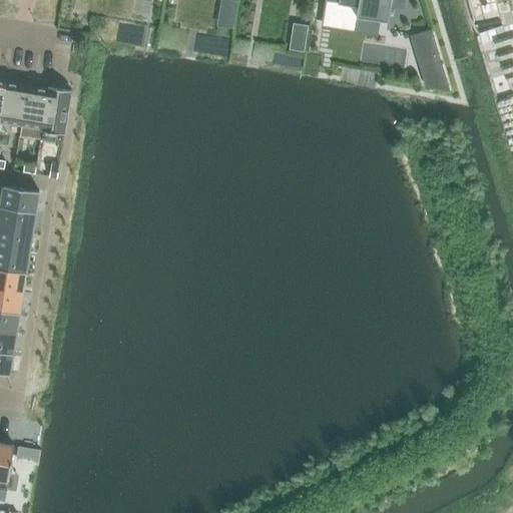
[(326,0),(323,21),(355,26),(357,16),(359,16),(360,13),(386,17),(386,21),(388,21),(391,0),(405,2),(404,0),(326,0)]
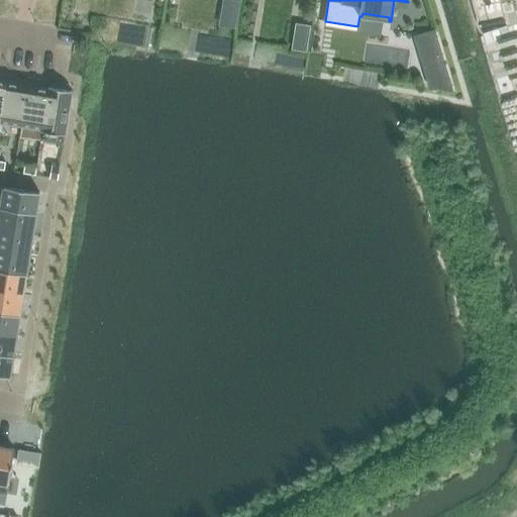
[(222,14),(220,25),(234,28),(236,16),(222,14)]
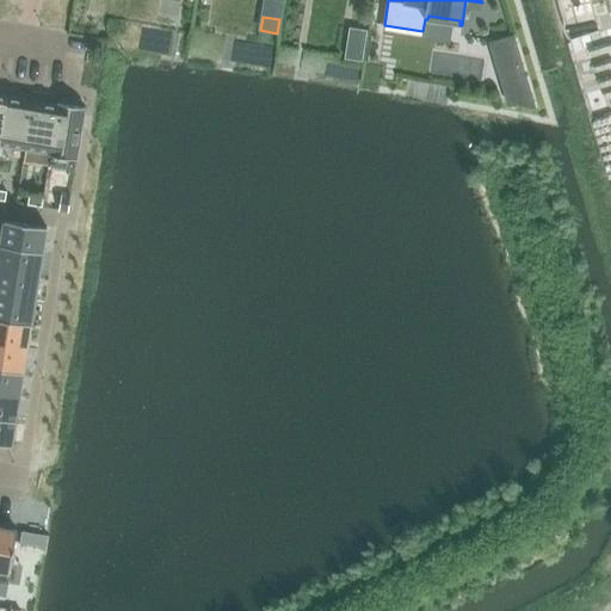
[(351,26),(346,59),(362,61),(366,30),(351,26)]
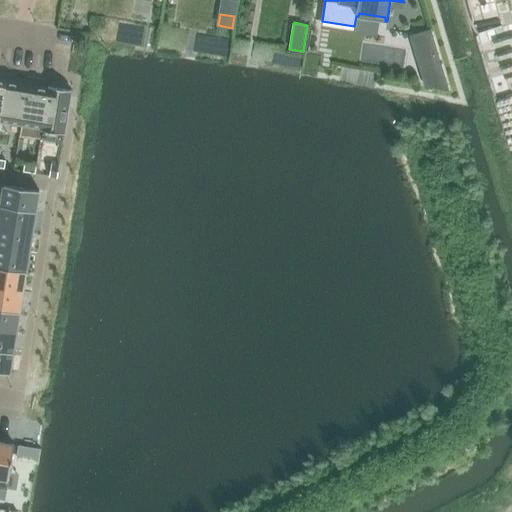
[(447,90),(430,31),(411,37),(426,86),(447,90)]
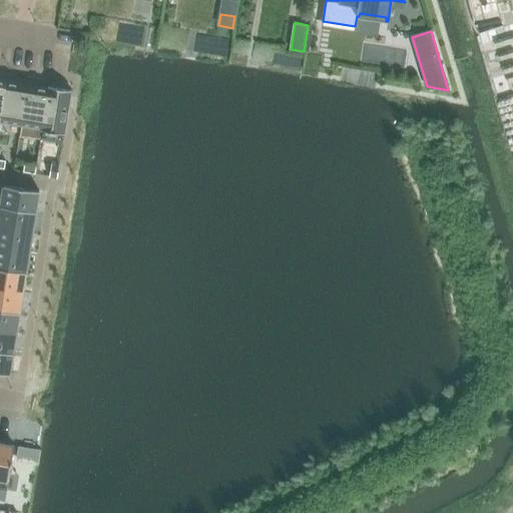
[(0,118),(0,120),(21,124),(27,85),(6,82),(0,118)]
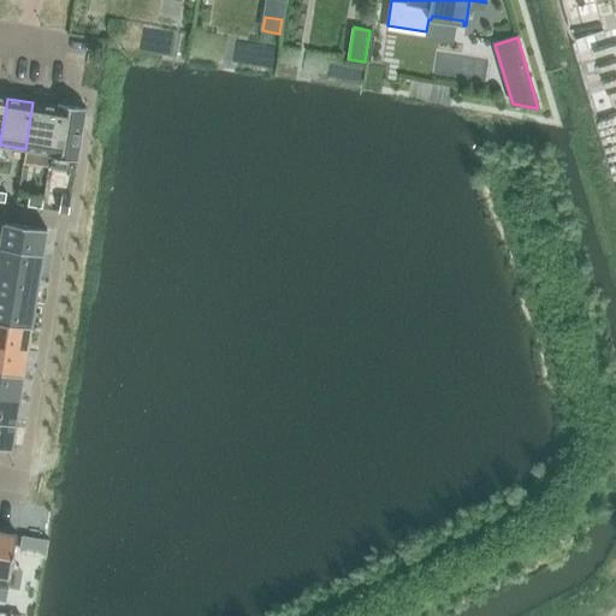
[(33,102),(25,149),(52,154),(60,104),(58,104),(58,106),(33,102)]
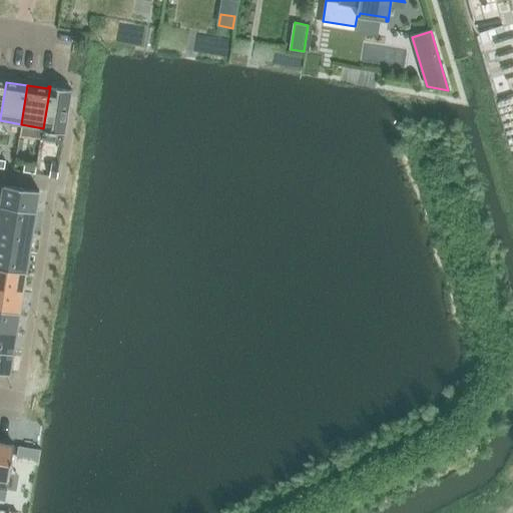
[(71,90),(50,86),(43,128),(41,140),(62,143),(71,90)]
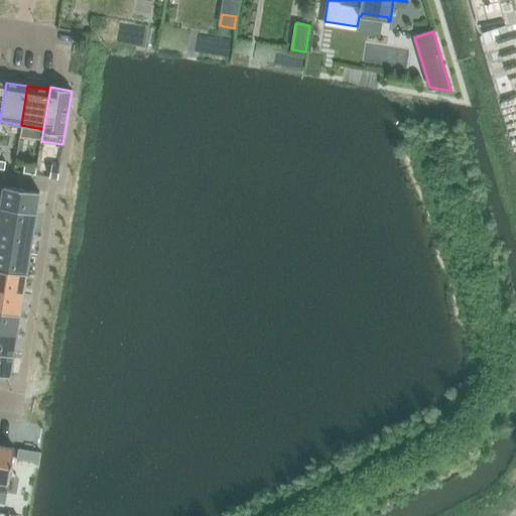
[(36,167),(24,165),(23,173),(35,175),(36,167)]
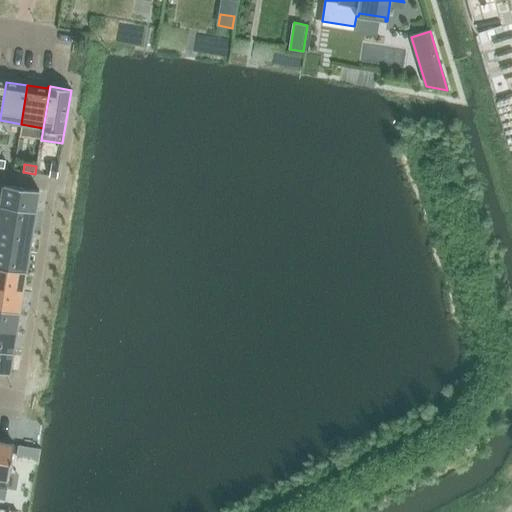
[(59,166),(51,164),(49,176),(57,177),(59,166)]
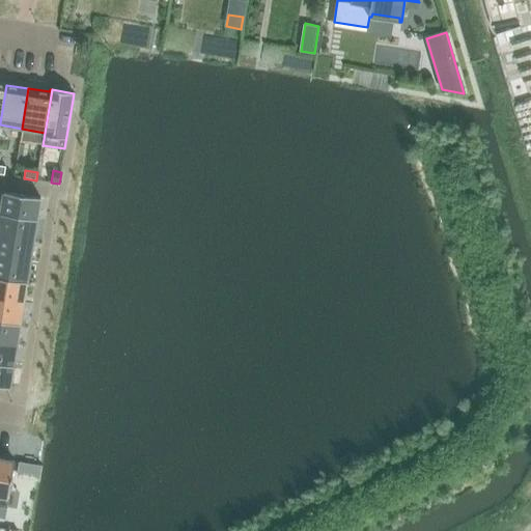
[(0,191),(0,213),(37,220),(40,198),(0,191)]
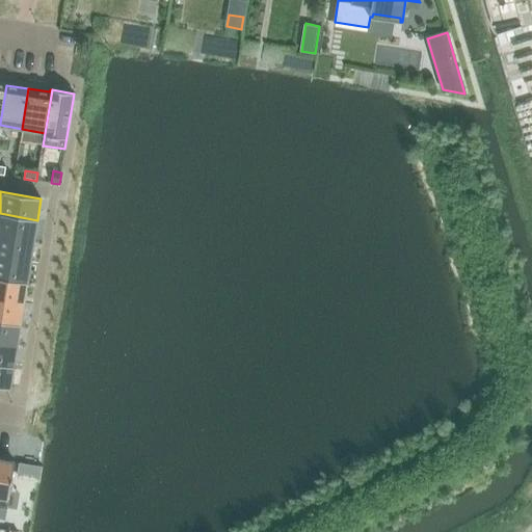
[(37,220),(0,213),(0,235),(33,241),(37,220)]
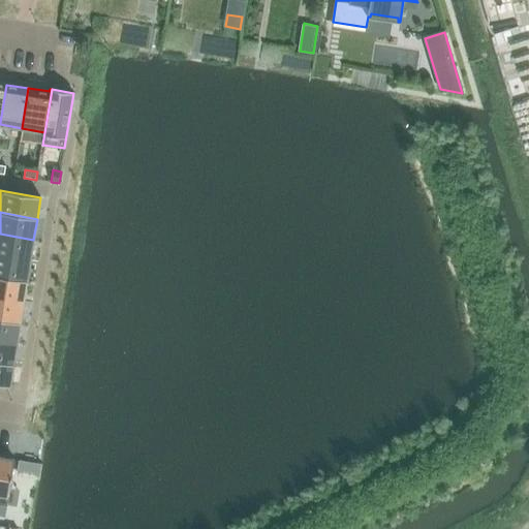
[(0,234),(0,255),(30,260),(33,240),(0,234)]
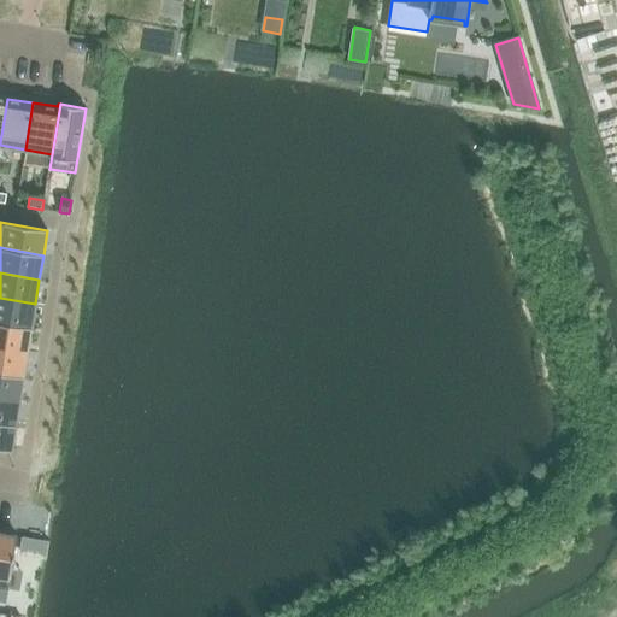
[(0,323),(31,328),(35,304),(0,298),(0,323)]
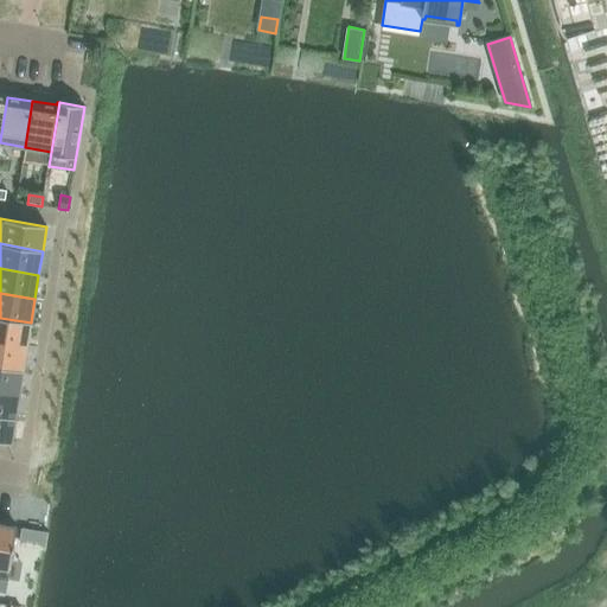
[(0,318),(0,343),(27,347),(31,323),(0,318)]
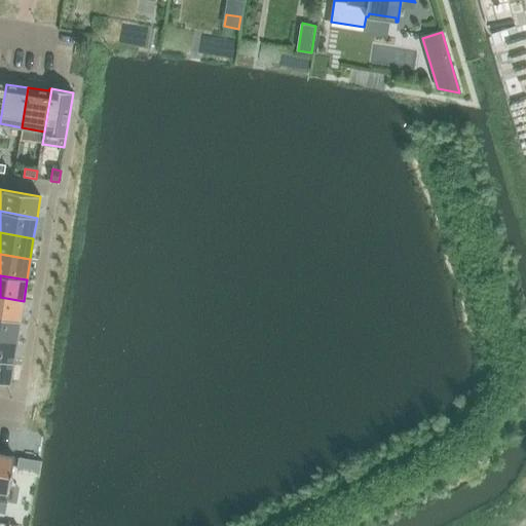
[(0,317),(20,322),(24,301),(0,297),(0,317)]
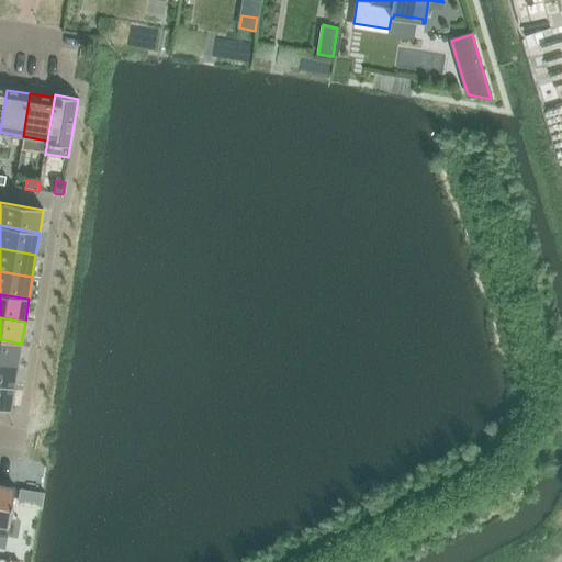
[(21,344),(0,339),(0,362),(18,366),(21,344)]
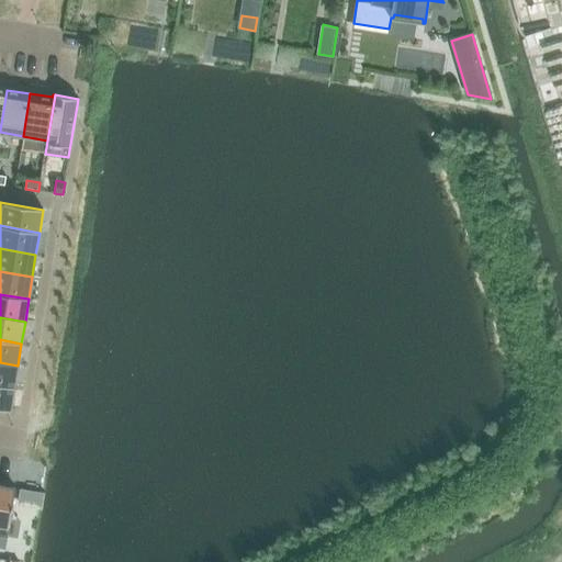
[(18,366),(0,362),(0,384),(14,388),(18,366)]
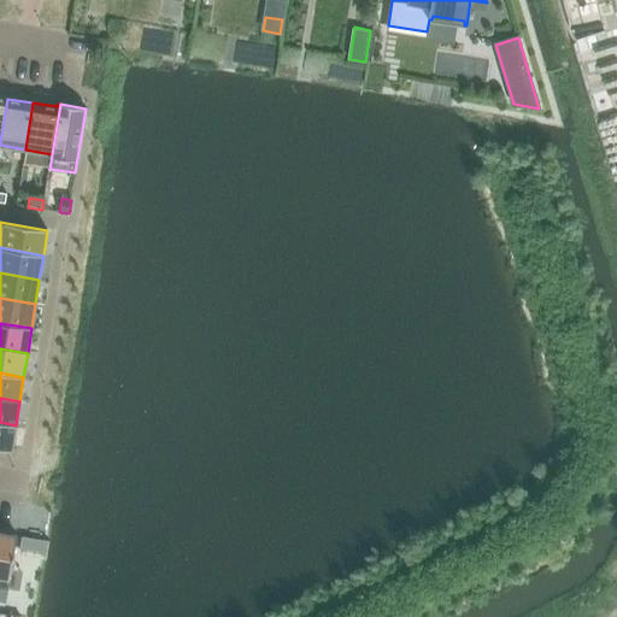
[(0,448),(12,451),(16,425),(0,422),(0,448)]
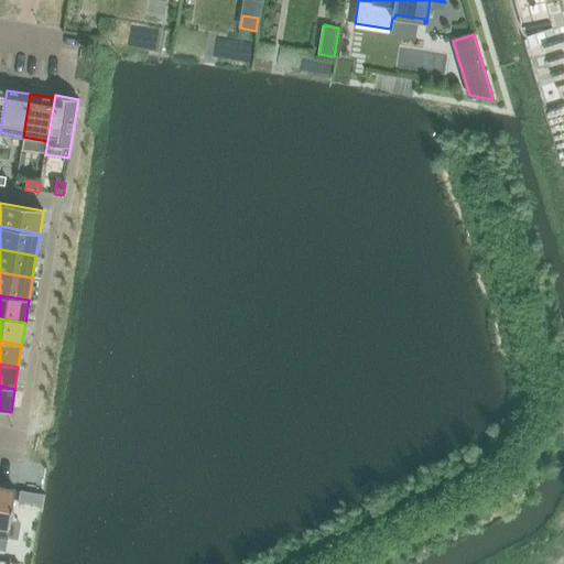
[(0,487),(0,539),(8,540),(15,490),(0,487)]
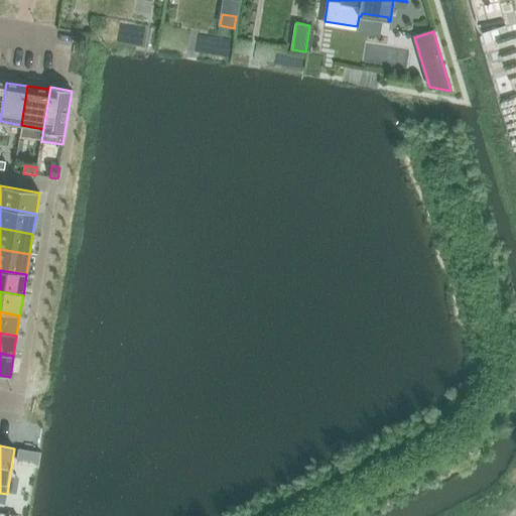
[(26,467),(32,467),(34,452),(14,448),(11,464),(26,467)]
